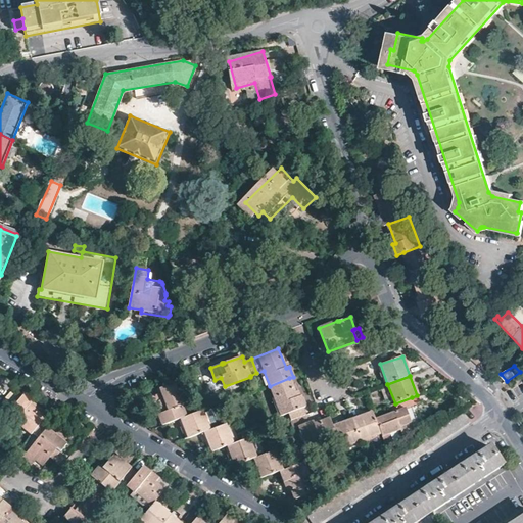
[(288,414),(290,421),(304,415),(302,408),(304,407),(300,396),(297,397),(289,378),(270,386),(281,415),(278,416),(278,418),(288,414)]
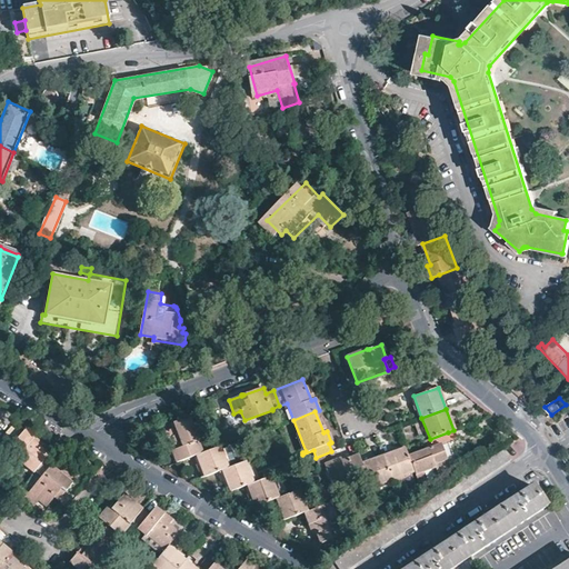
[(166,431),(177,462),(191,457),(203,452),(190,417),(172,422),(172,423),(176,422),(177,427),(166,431)]
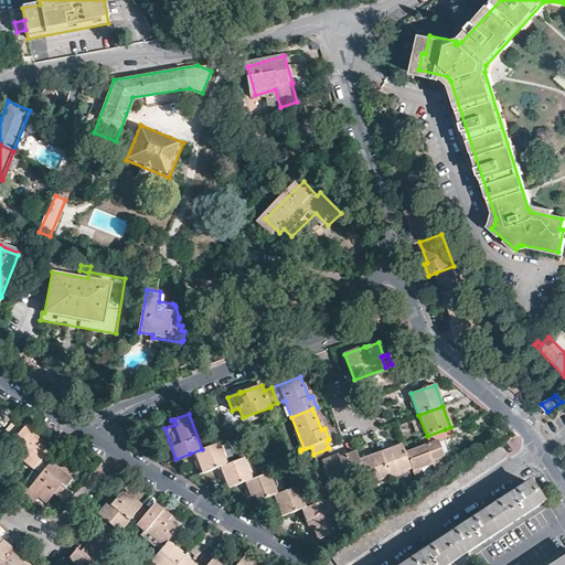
[(45,455),(49,451),(31,437),(34,434),(24,425),(22,428),(12,420),(0,434),(0,443),(8,449),(14,455),(33,470),(34,468),(45,455)]
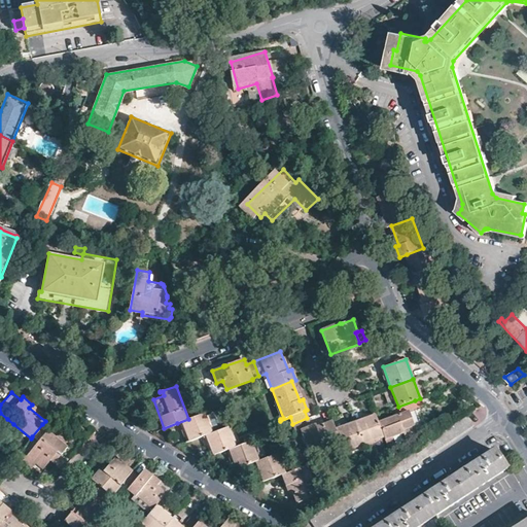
[(418,410),(415,400),(398,407),(400,415),(379,424),(384,437),(386,442),(405,434),(408,441),(418,435),(410,413),(418,410)]
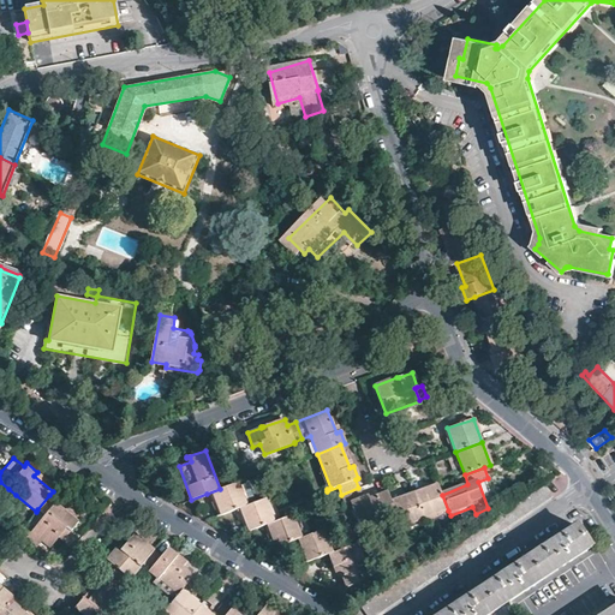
[(255,502),(246,479),(238,482),(246,505),(255,502)]
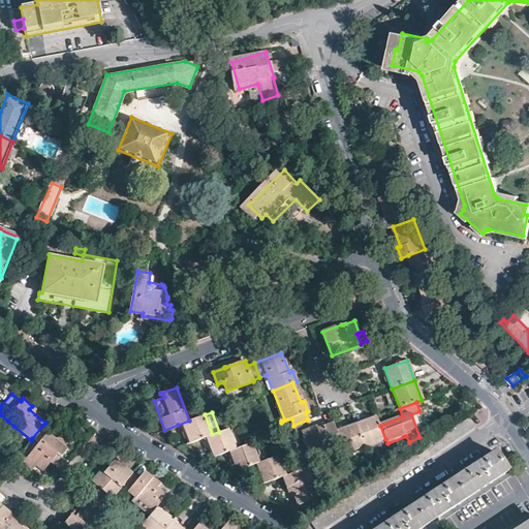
[(205,414),(189,421),(178,425),(182,437),(185,436),(187,444),(201,439),(212,434),(205,414)]
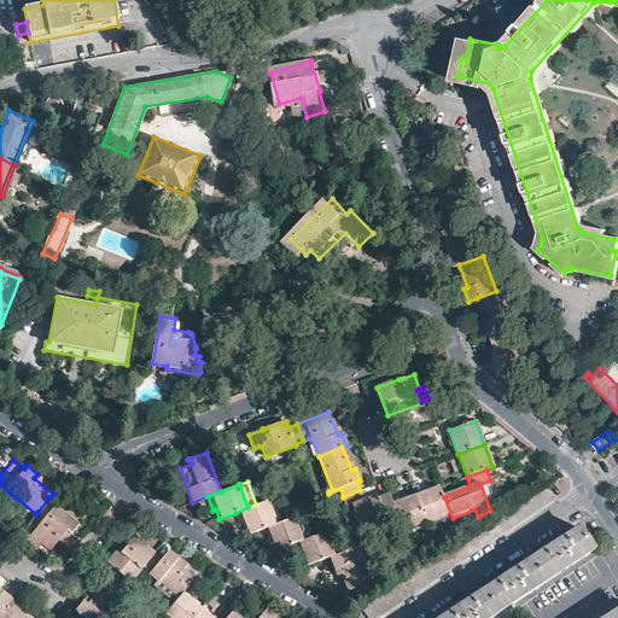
[(417,496),(427,522),(450,513),(444,497),(441,488),(441,487),(417,496)]
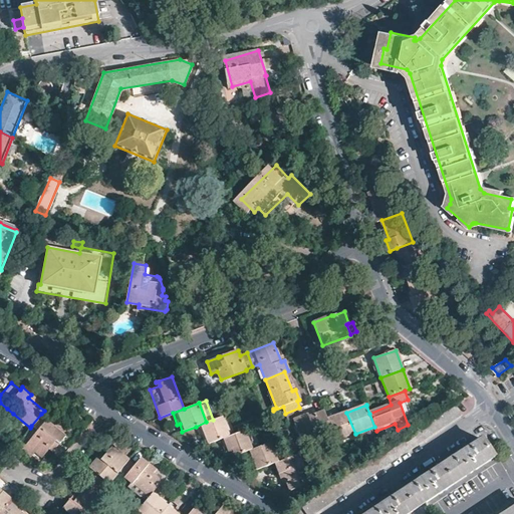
[(312,438),(331,430),(327,420),(324,411),(305,418),(304,415),(302,415),(299,408),(285,414),(288,421),(293,420),(301,439),(311,436),(312,438)]
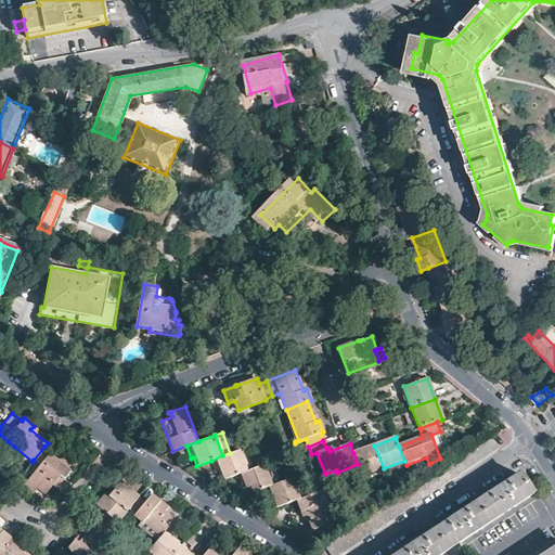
[(358,464),(363,477),(384,468),(374,446),(353,453),(358,464)]
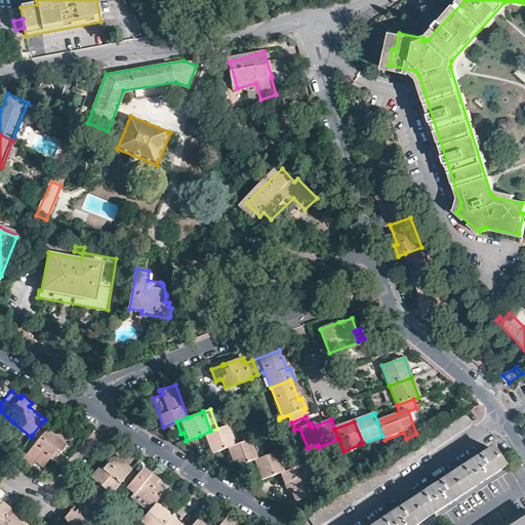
[(48,429),(42,422),(32,435),(38,441),(27,455),(35,461),(42,468),(50,458),(57,463),(62,458),(58,455),(67,445),(48,430),(48,429)]
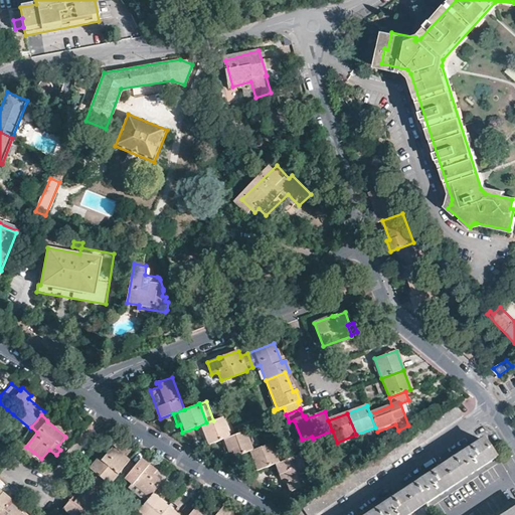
[(202,438),(205,446),(219,441),(229,437),(222,417),(206,422),(196,427),(200,439),(202,438)]
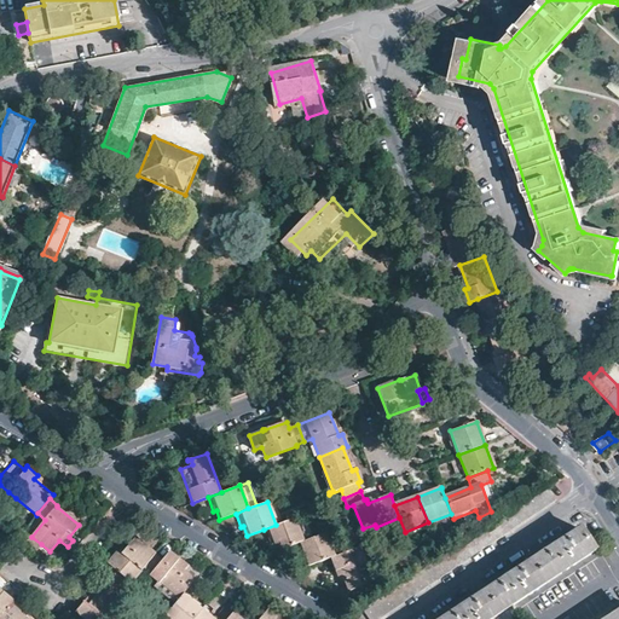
[(272,543),(276,554),(295,547),(305,543),(296,518),(276,525),(264,530),(270,544),(272,543)]
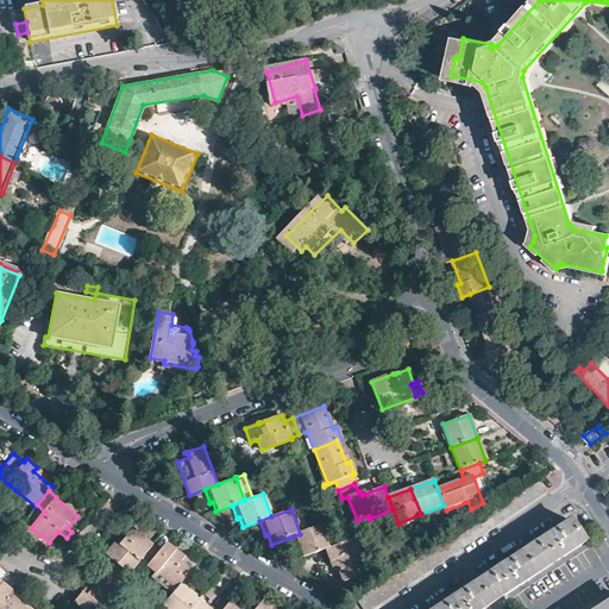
[(484,608),(584,544),(570,519),(557,528),(501,564),(447,600),(432,608),(484,608)]
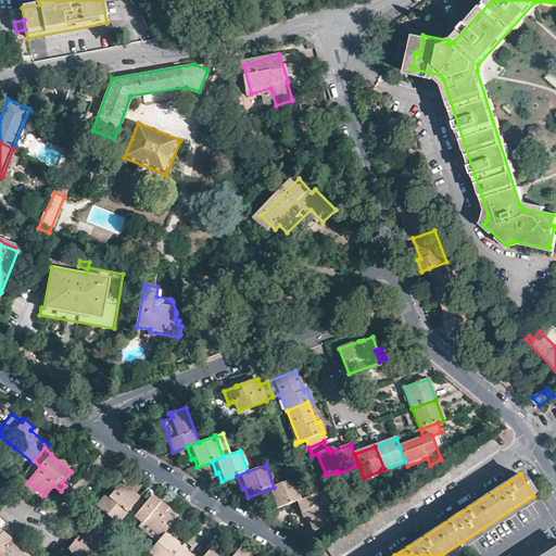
[(273,501),(275,509),(298,501),(301,500),(294,480),(274,488),(265,491),(269,501),(272,501),(273,501)]
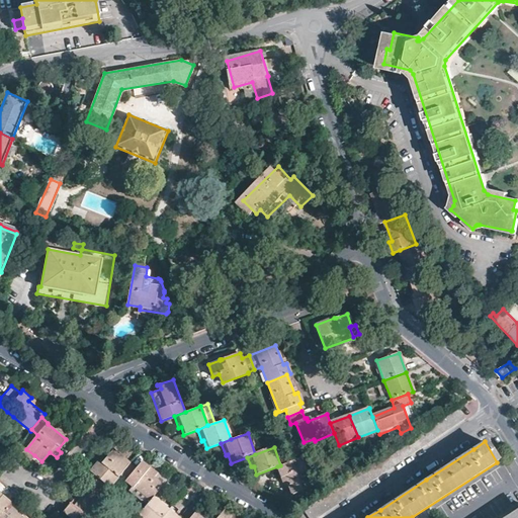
[(121,475),(131,463),(112,448),(100,463),(98,461),(90,470),(97,479),(93,485),(104,494),(110,488),(108,486),(117,477),(118,478),(121,475)]
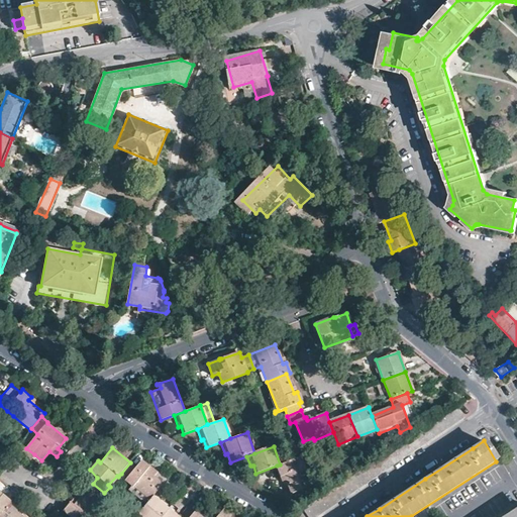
[(34,454),(26,448),(22,452),(31,459),(34,454)]
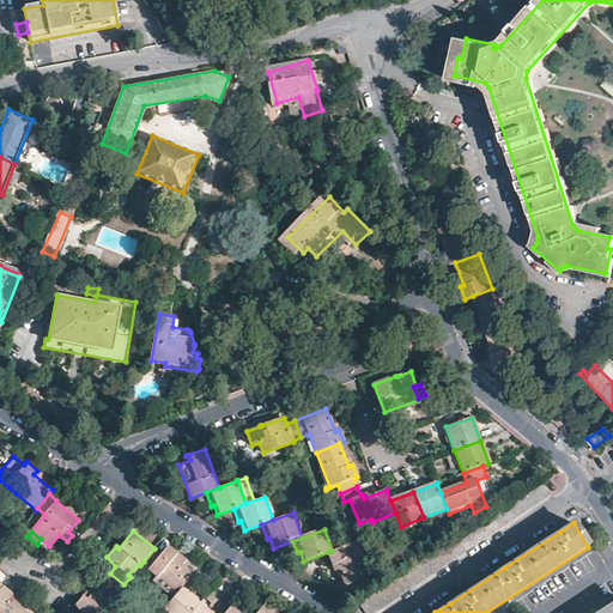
[(332,551),(328,552),(334,564),(338,563),(346,586),(370,577),(357,541),(332,551)]
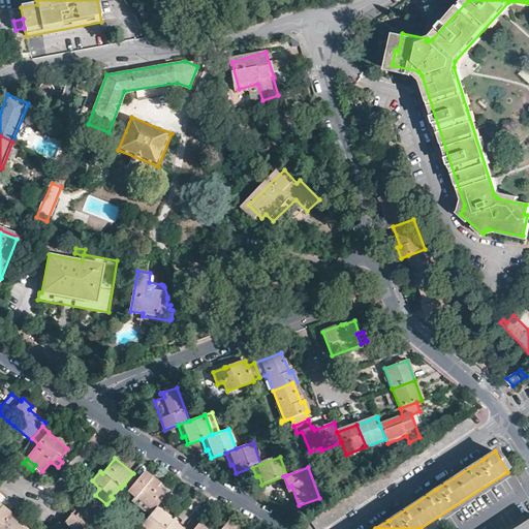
[(150,515),(158,505),(166,496),(157,489),(160,485),(153,478),(145,472),(139,478),(133,473),(124,485),(129,489),(128,491),(135,497),(133,499),(133,500),(133,501),(131,504),(136,508),(139,505),(150,515)]
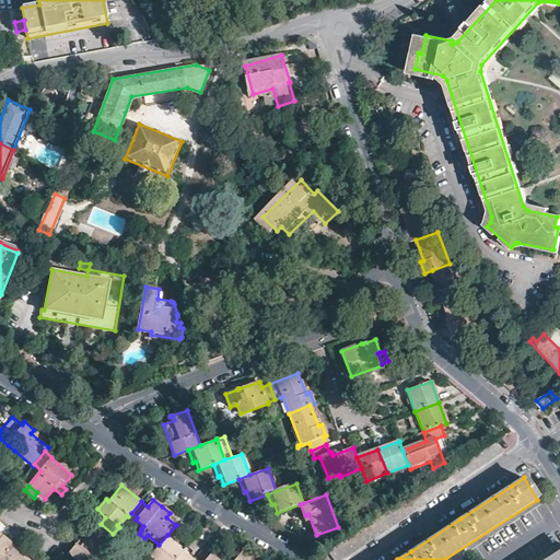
[(113,534),(101,524),(88,539),(80,534),(76,539),(78,541),(69,552),(78,559),(107,559),(106,559),(115,547),(112,544),(111,543),(108,540),(113,534)]
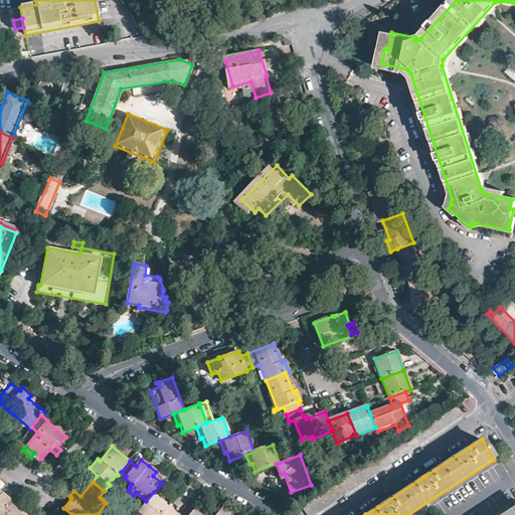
[(0,512),(10,500),(1,492),(0,493),(0,512)]
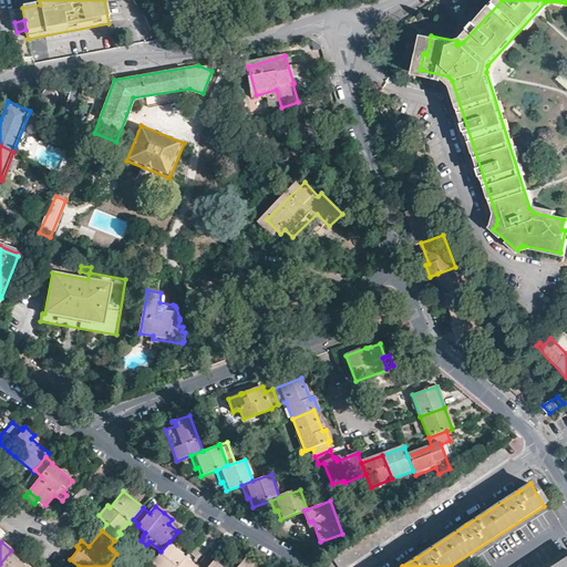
[(178,566),(185,558),(188,555),(188,554),(184,557),(175,549),(176,547),(169,542),(161,552),(152,563),(157,566),(178,566)]
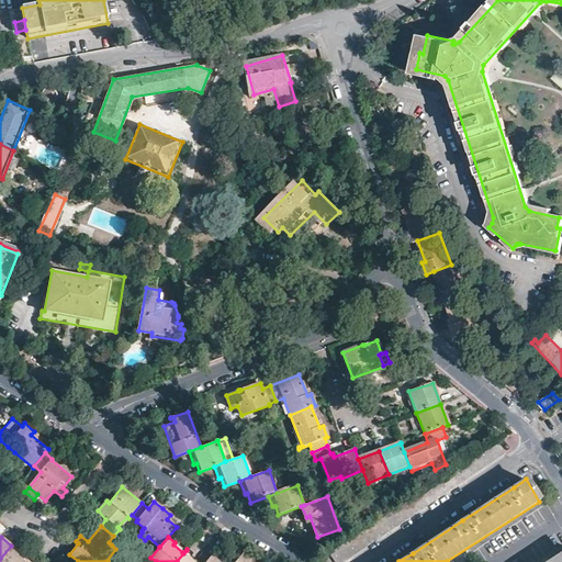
[(11,546),(0,559),(0,561),(24,561),(19,557),(21,554),(11,546)]
